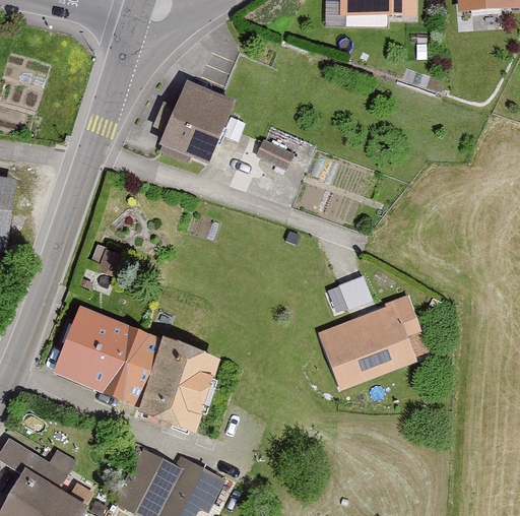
[(342,0),(342,8),(415,8),(415,0),(342,0)]
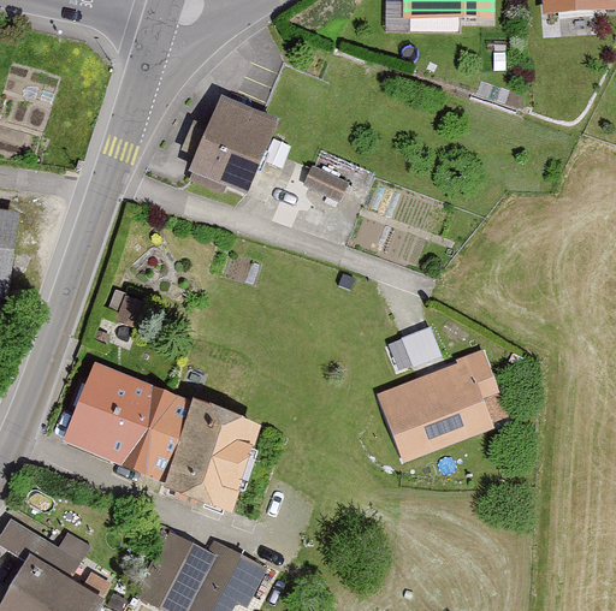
[(540,0),(542,12),(615,7),(615,0),(540,0)]
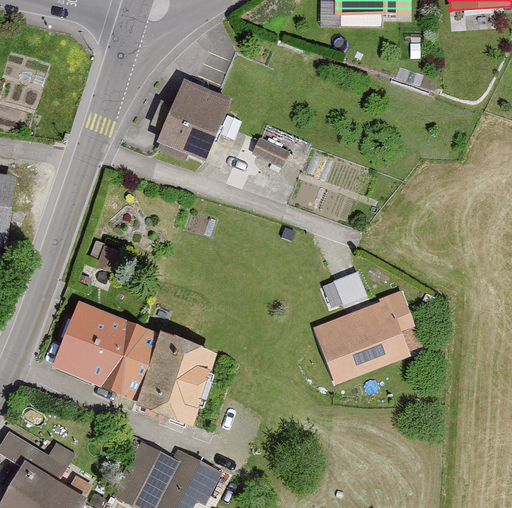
[(229,100),(183,78),(154,139),(201,161),(229,100)]
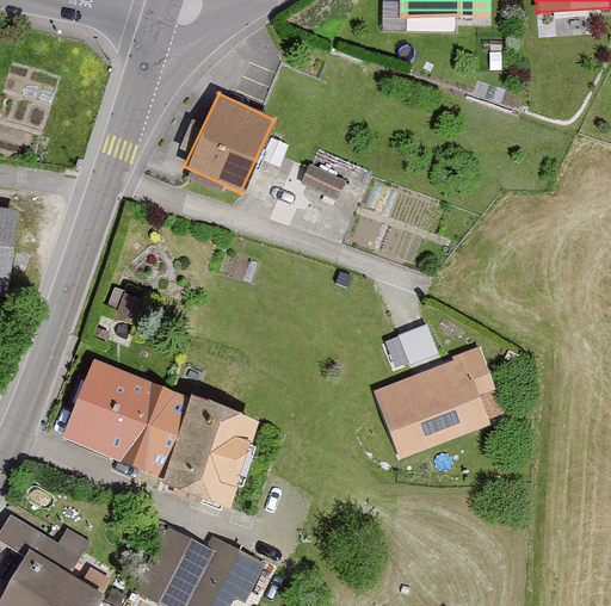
[(347,179),(312,164),(303,183),(339,199),(347,179)]
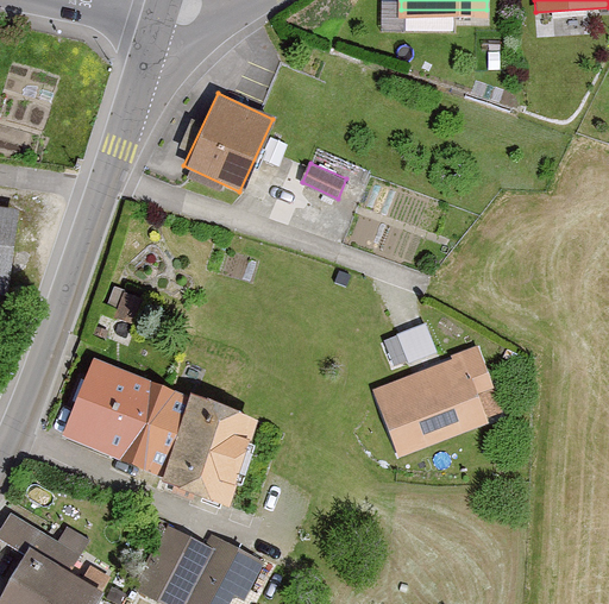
[(16,207),(0,205),(0,288),(5,289),(16,207)]
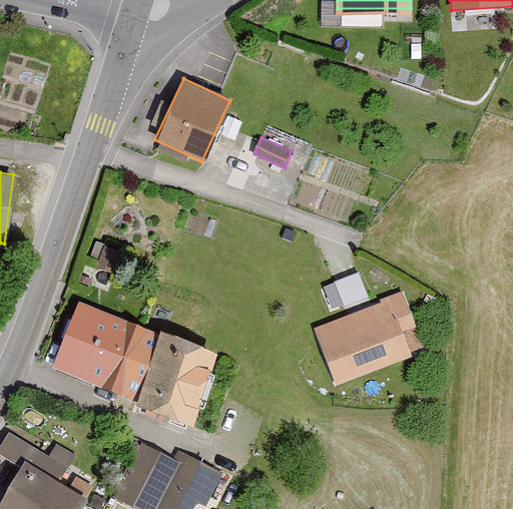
[(358,272),(335,280),(343,305),(366,297),(358,272)]
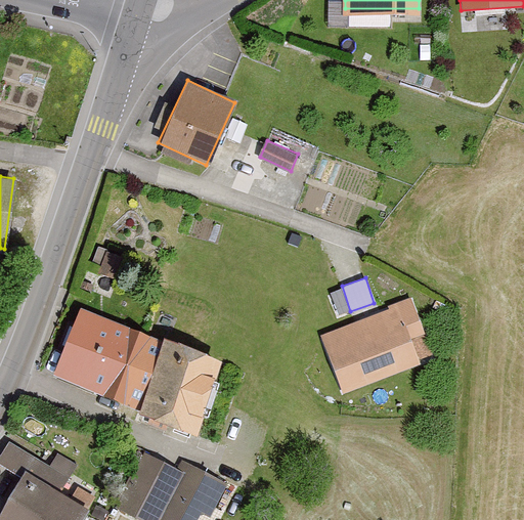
[(321,336),(344,394),(420,364),(410,339),(425,334),(411,298),(389,306),(390,310),(321,336)]
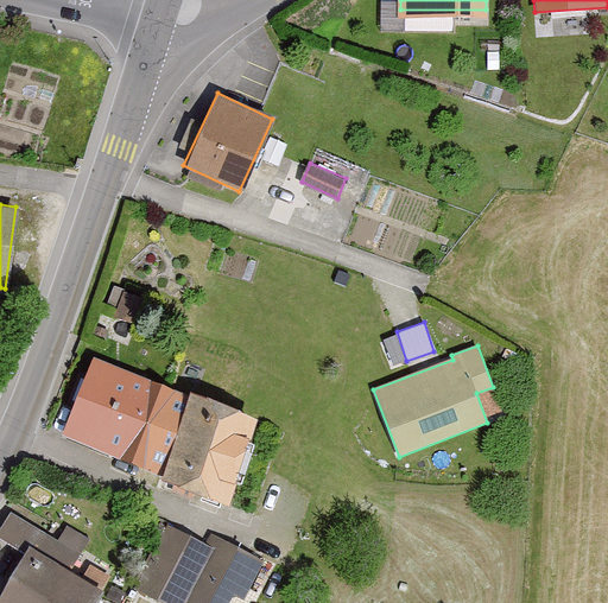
[(259,425),(90,361),(61,438),(164,476),(160,487),(227,511),(259,425)]
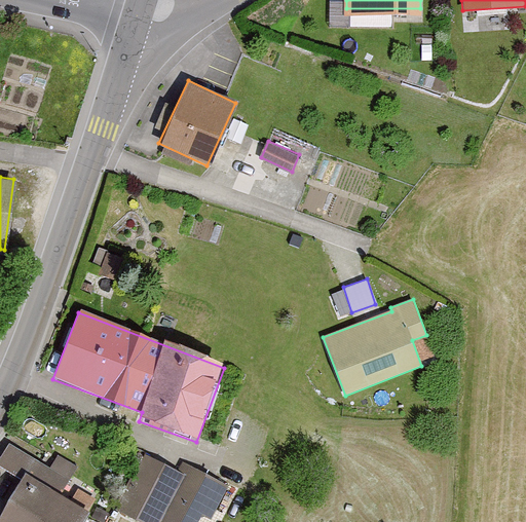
[(0,460),(22,474),(0,512),(0,521),(84,521),(90,512),(60,494),(70,477),(9,443),(0,459),(0,460)]
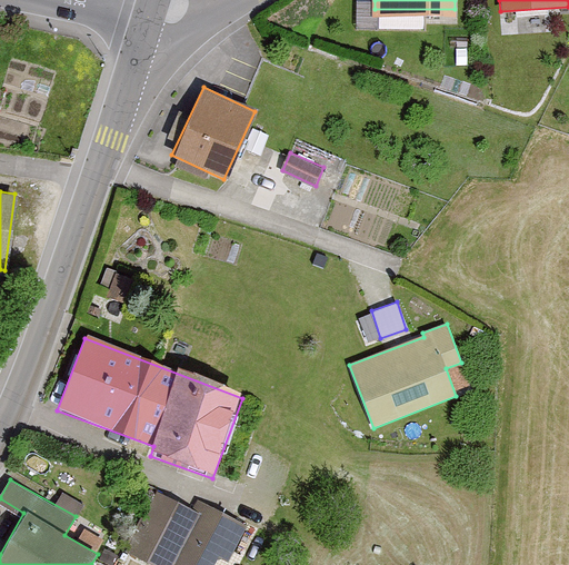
[(156,491),(125,549),(153,564),(213,564),(219,556),(228,561),(247,524),(195,497),(189,507),(156,491)]
